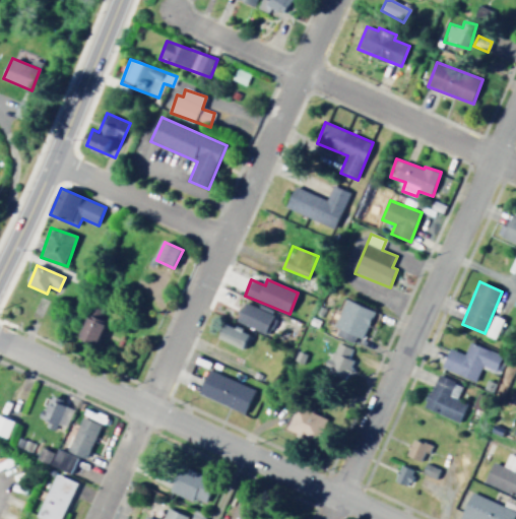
[(364,343),(374,310),(345,301),(337,327),(339,328),(337,335),(364,343)]
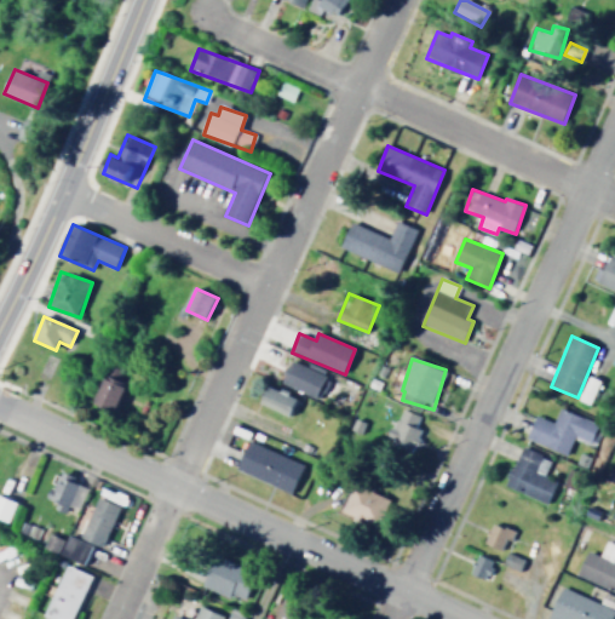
[(329,378),(292,362),(283,385),(320,400),(329,378)]
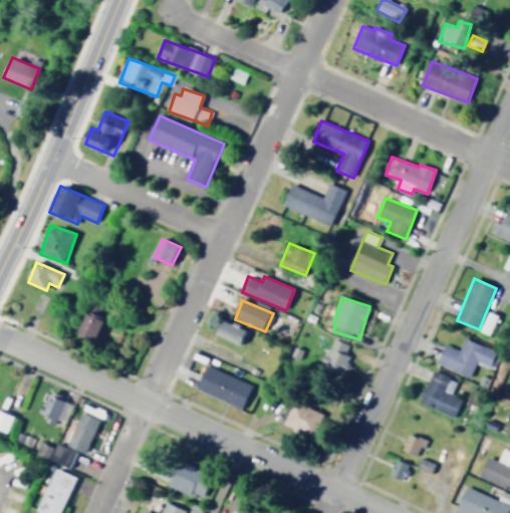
[(107,312),(90,306),(81,334),(98,340),(107,312)]
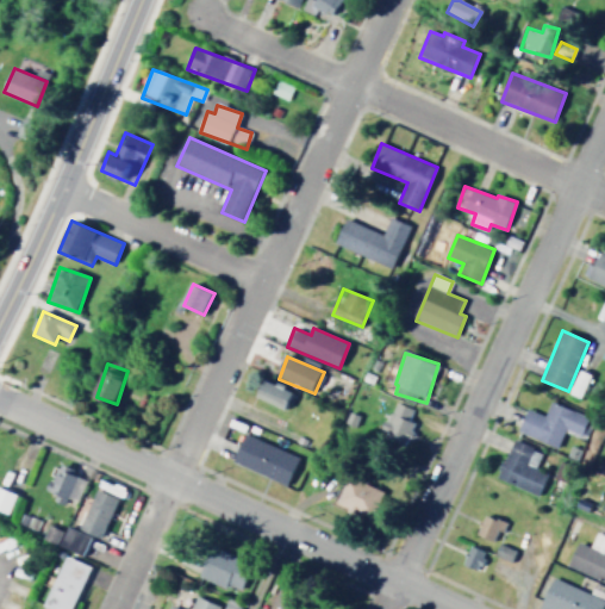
[(257,398),(286,410),(294,392),(266,380),(257,398)]
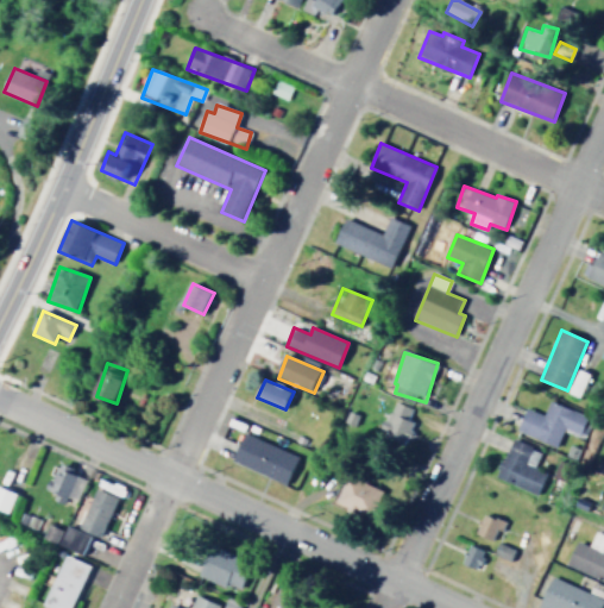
[(379,434),(404,446),(416,424),(409,420),(414,411),(395,401),(379,434)]
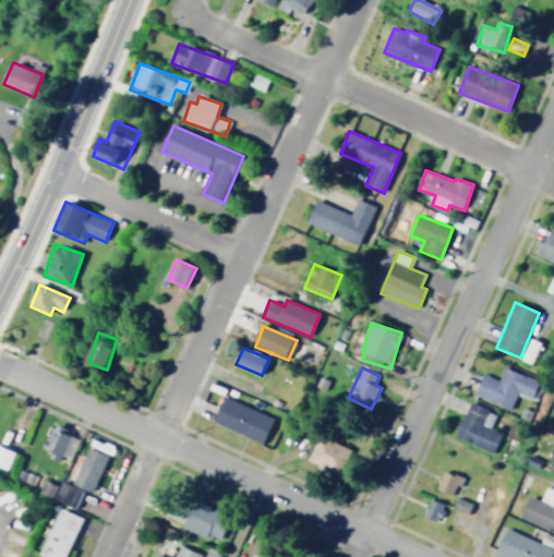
[(476,397),(512,411),(518,395),(532,400),(540,382),(505,368),(500,380),(484,374),(476,397)]
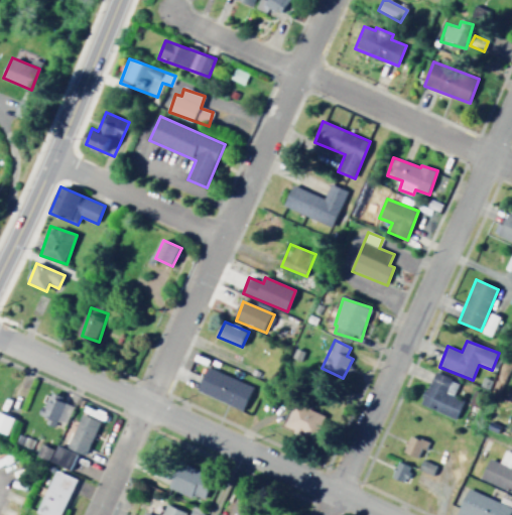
[(253,386),(208,368),(198,392),(243,410),(253,386)]
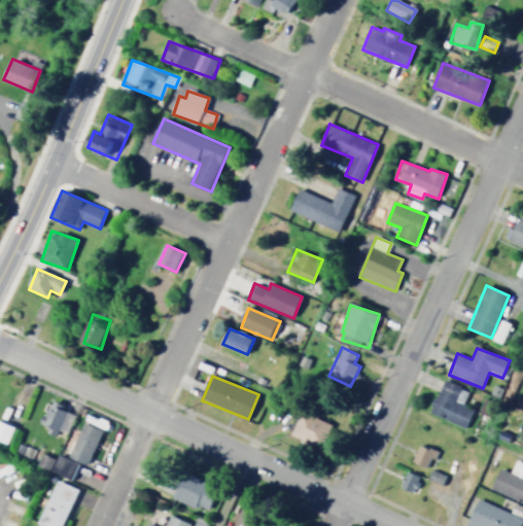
[(466,427),(474,409),(463,405),(468,390),(443,380),(430,415),(466,427)]
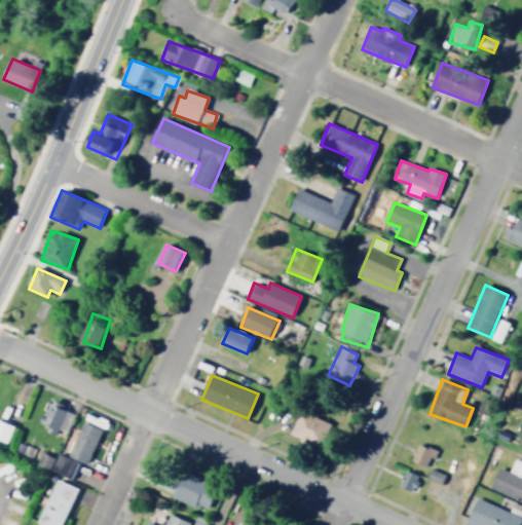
[(75,414),(62,408),(62,406),(53,402),(47,416),(43,414),(38,425),(57,434),(59,428),(67,433),(75,414)]
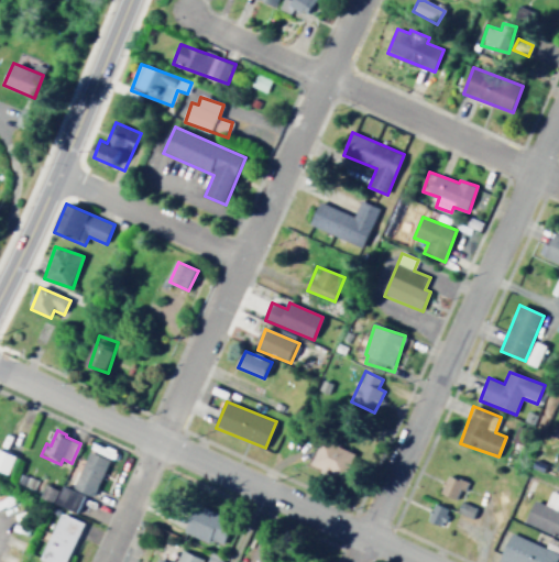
[(343,478),(353,453),(322,441),(313,466),(343,478)]
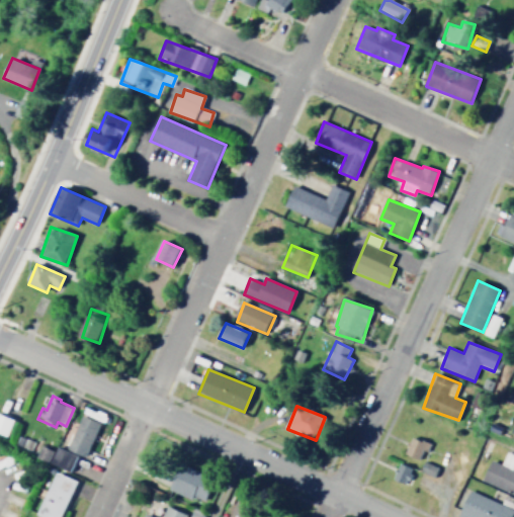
[(0,434),(8,437),(15,420),(0,414),(0,434)]
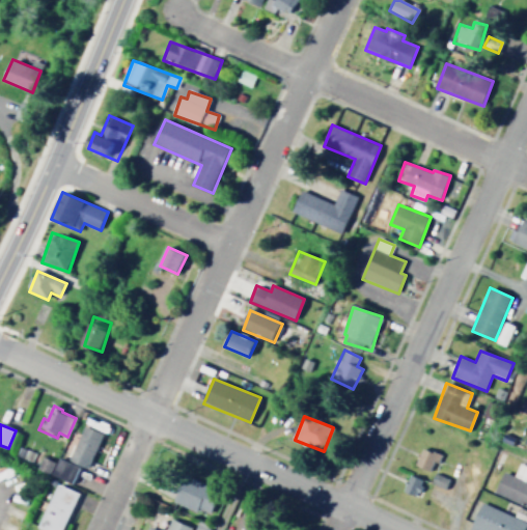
[(87,470),(104,435),(85,426),(68,462),(87,470)]
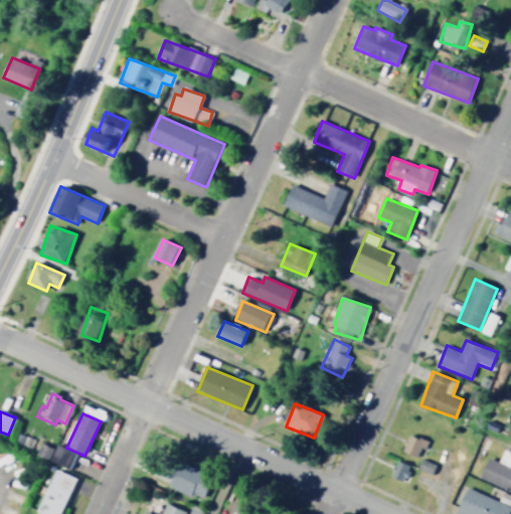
[(427,442),(410,434),(402,451),(418,459),(427,442)]
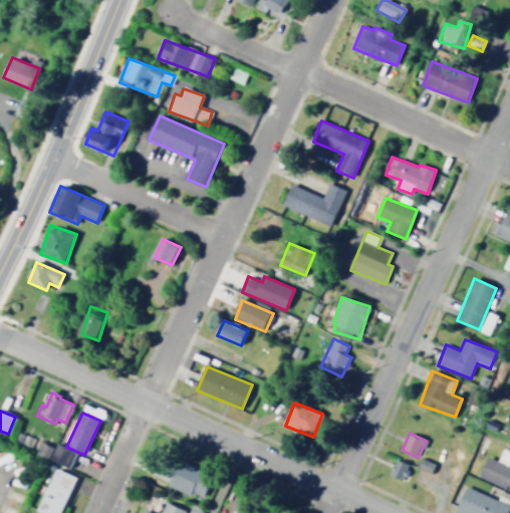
[(78,453),(58,444),(51,461),(70,470),(78,453)]
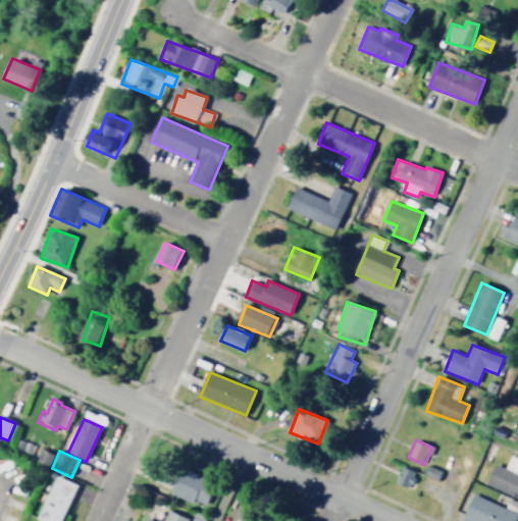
[(517,492),(488,479),(497,462),(517,471),(517,492)]
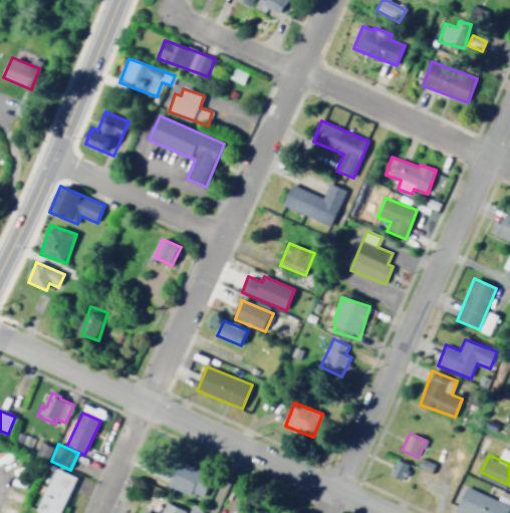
[(418,469),(432,474),(436,464),(422,459),(418,469)]
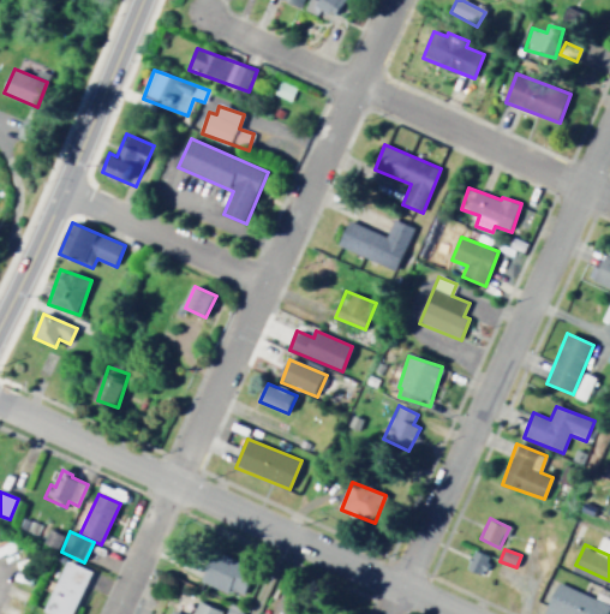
[(467,570),(484,577),(491,558),(474,550),(467,570)]
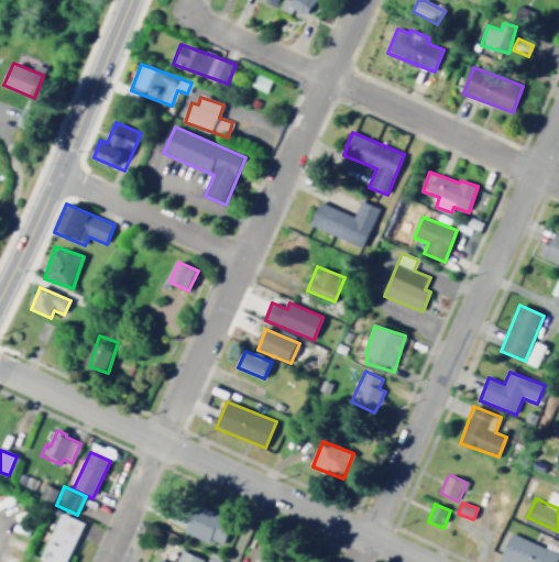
[(223,544),(232,522),(196,507),(185,533),(209,543),(211,539),(223,544)]
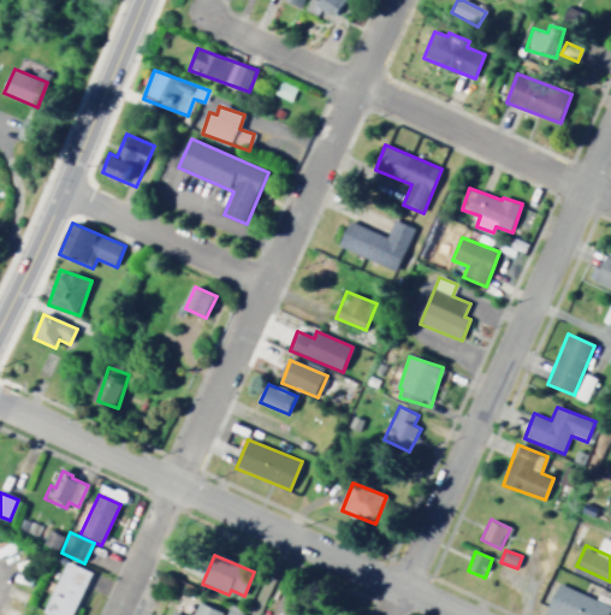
[(75,614),(94,573),(67,562),(46,614),(75,614)]
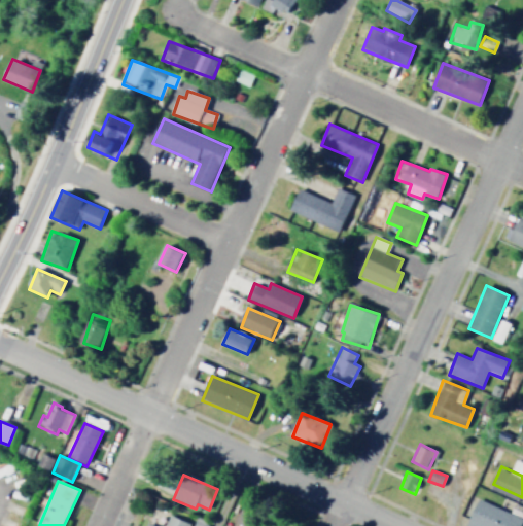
[(480,495),(522,514),(522,525),(474,525),(467,523),(469,519),(471,516),(480,495)]
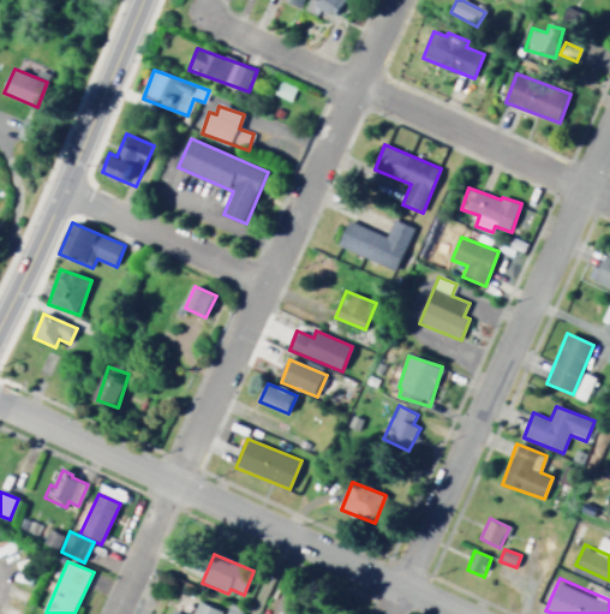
[(222,613),(223,612),(198,602),(192,613),(178,613),(173,612),(172,613),(222,613)]
